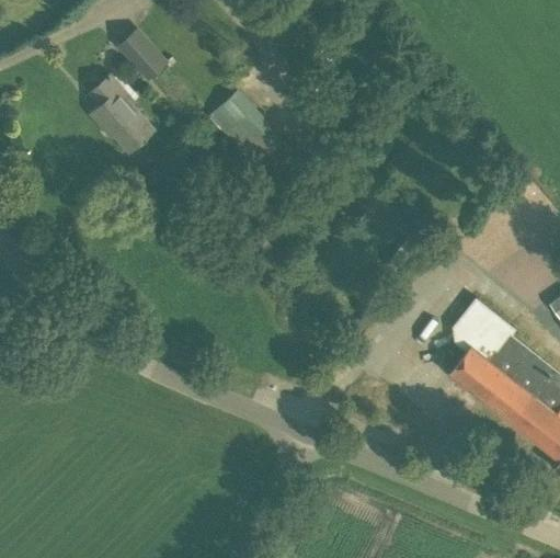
[(146,83),(169,64),(137,29),(115,48),(146,83)]
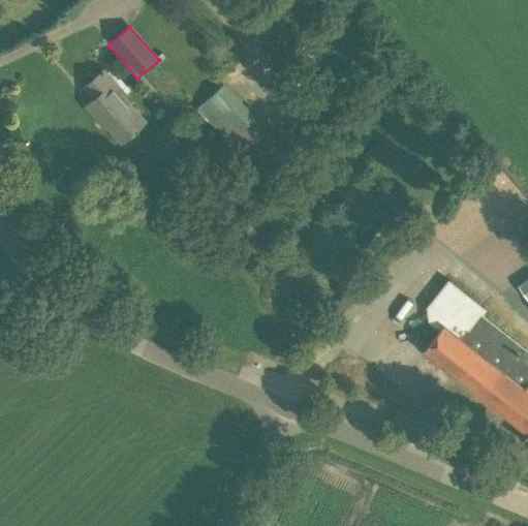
[(111,70),(105,75),(102,72),(85,89),(95,99),(85,109),(95,119),(97,117),(121,144),(144,123),(120,96),(122,94),(127,90),(111,70)]
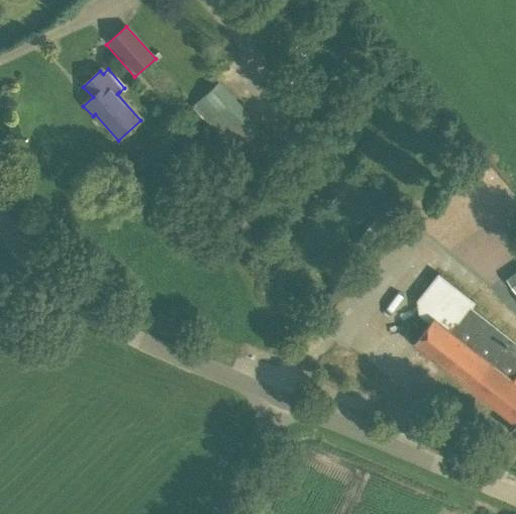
[(218,84),(197,107),(216,125),(237,103),(218,84)]
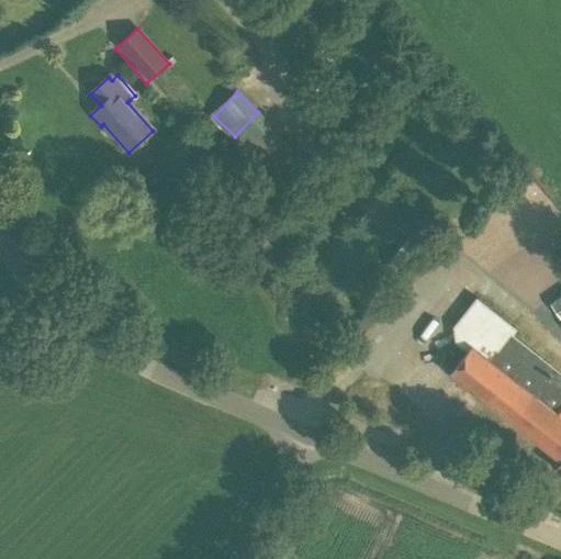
[(506,418),(548,365),(513,337),(517,332),(475,299),(452,328),(456,348),(466,356),(450,375),(506,418)]
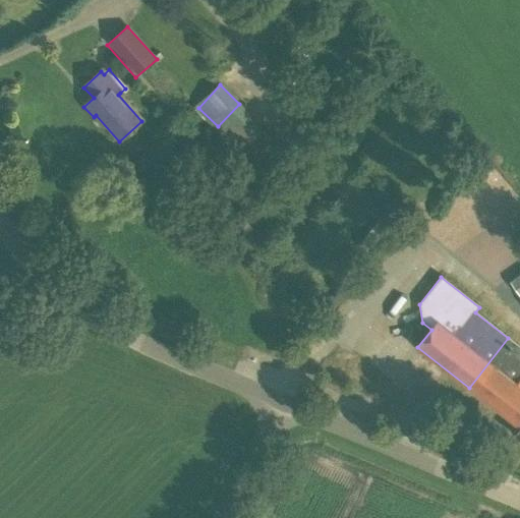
[(519,298),(519,278),(511,285),(519,298)]
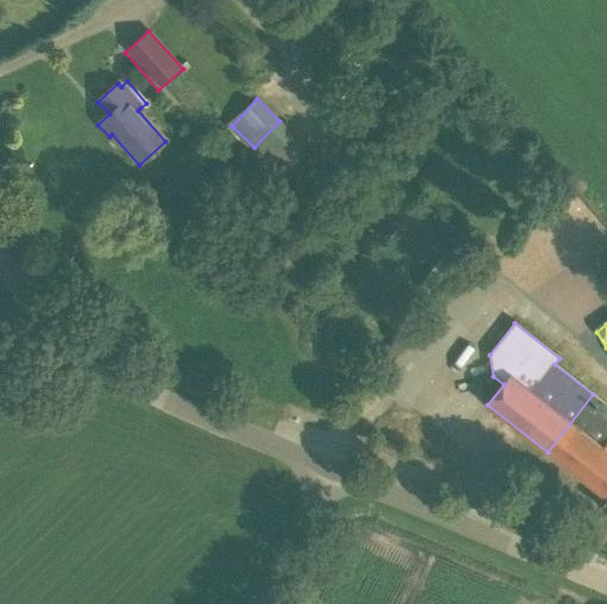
[(606,405),(593,394),(548,452),(606,498),(606,405)]
